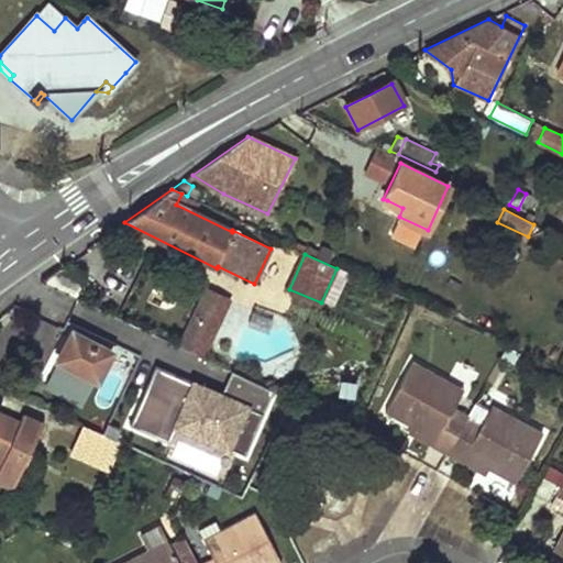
[(87,280),(59,268),(41,280),(78,298),(87,280)]
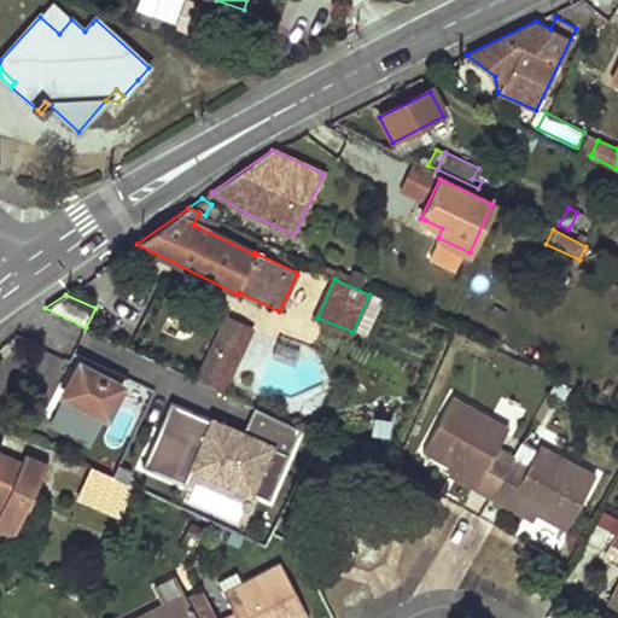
[(200,382),(221,390),(250,327),(227,316),(213,345),(216,348),(200,382)]
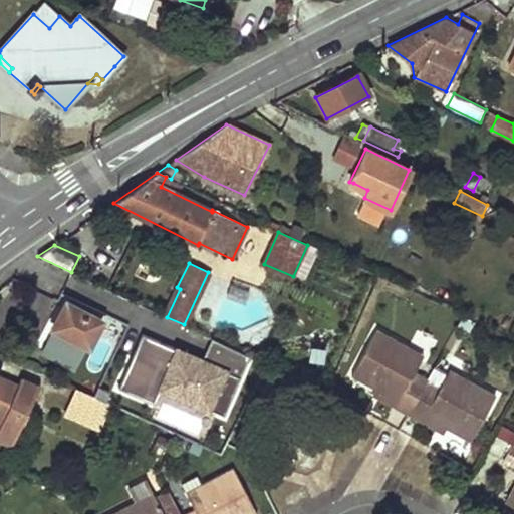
[(100,321),(66,304),(54,328),(87,345),(99,323),(136,341),(132,349),(163,363),(178,334),(148,318),(146,320),(109,303),(100,321)]
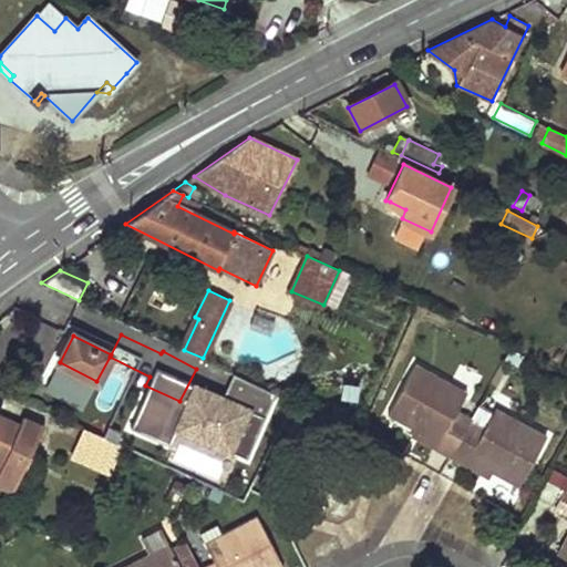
[(451,382),(415,362),(388,413),(414,429),(437,442),(435,446),(450,455),(471,416),(456,409),(463,398),(447,388),(451,382)]
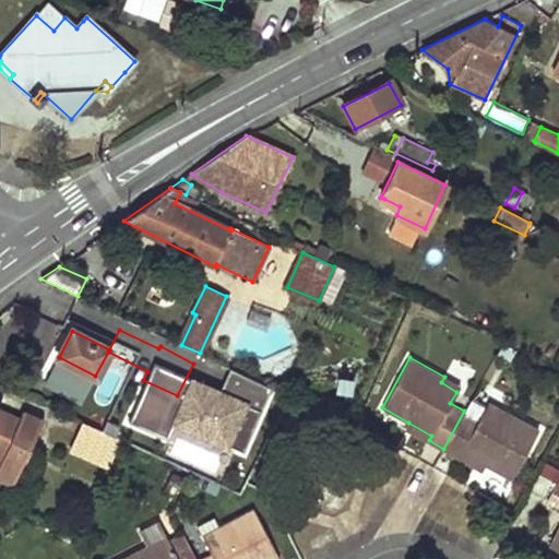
[(461,387),(444,377),(441,382),(456,392),(461,387)]
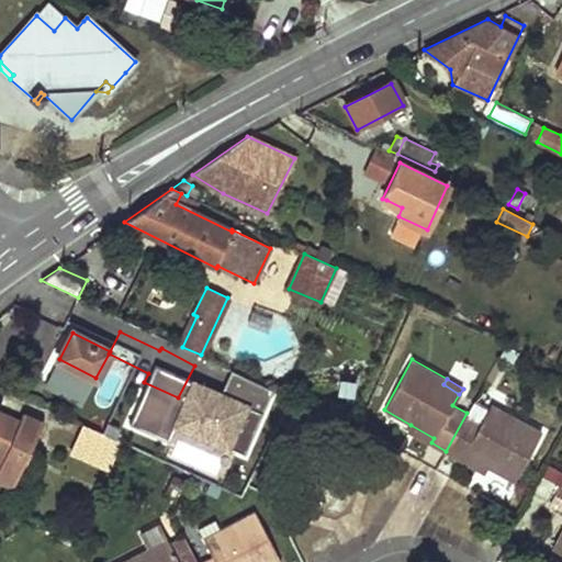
[(507,413),(491,404),(487,409),(505,418),(507,413)]
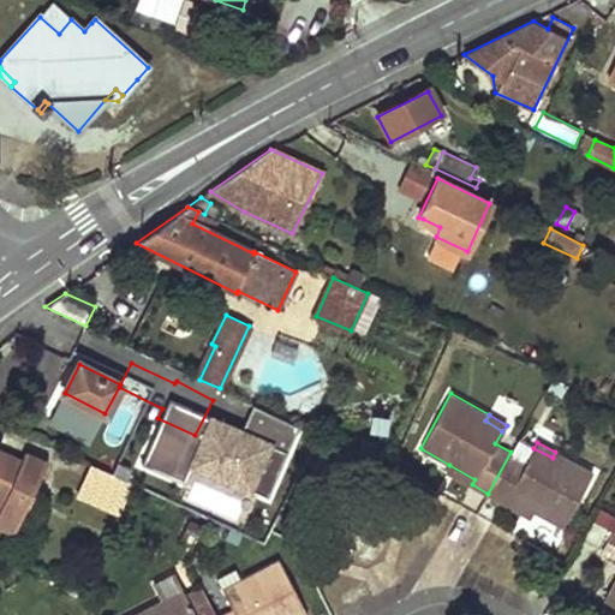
[(525,461),(511,452),(488,494),(503,502),(507,496),(533,511),(561,527),(592,473),(555,452),(553,458),(533,448),(525,461)]
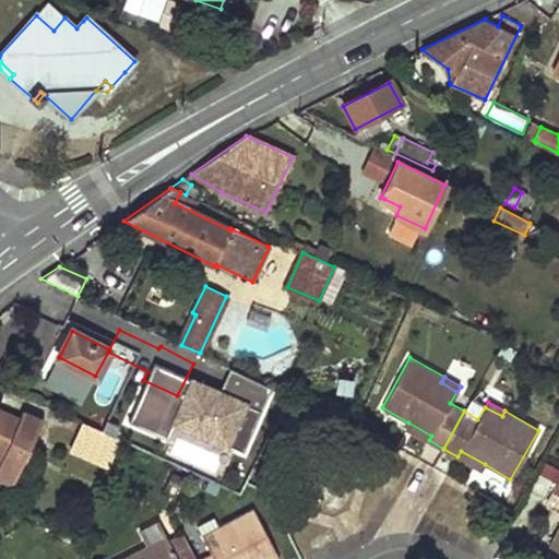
[(20,420),(0,412),(0,460),(1,460),(0,461),(0,477),(13,485),(42,421),(23,414),(20,420)]
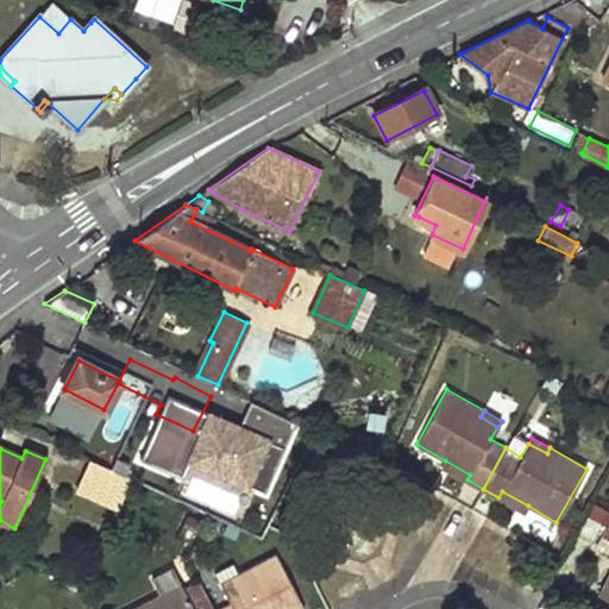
[(470,475),(445,460),(441,465),(468,479),(470,475)]
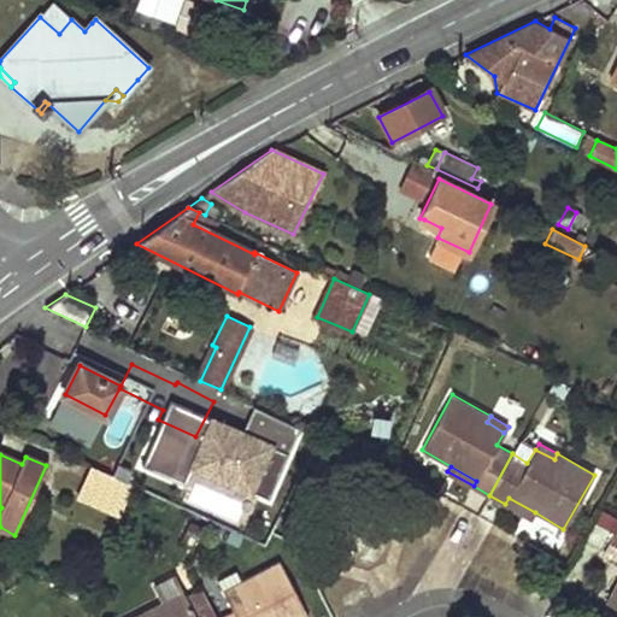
[(112,479),(90,469),(76,497),(97,506),(112,479)]
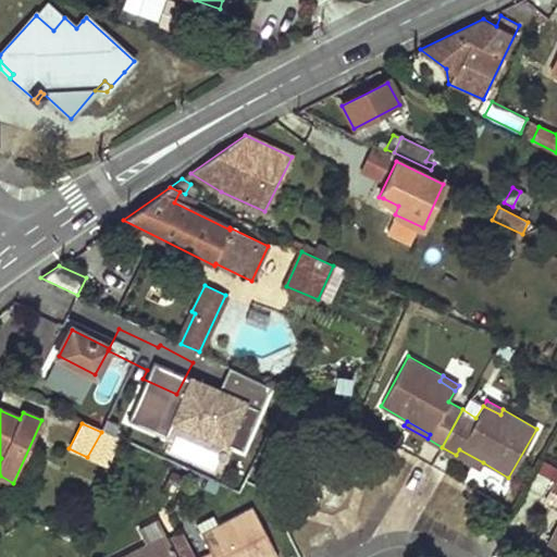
[(118,438),(101,432),(87,457),(104,466),(118,438)]
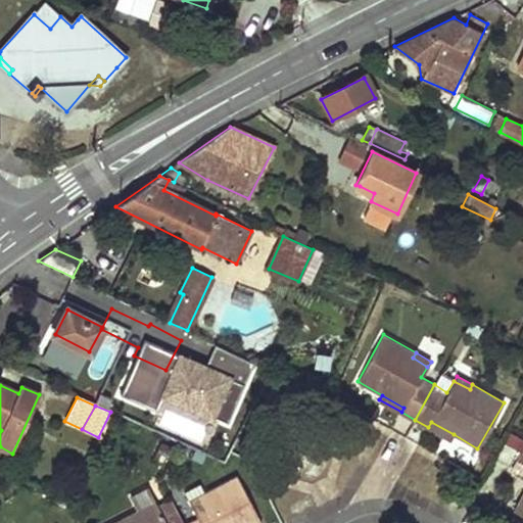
[(454,434),(431,422),(428,427),(450,439),(454,434)]
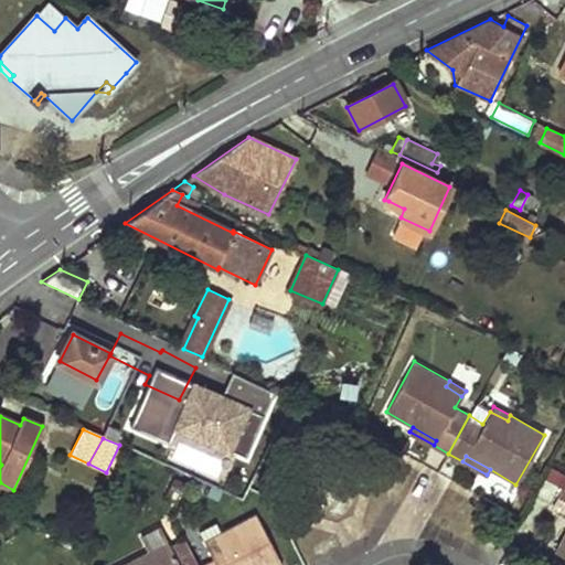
[(213,561),(204,564),(281,564),(255,514),(220,533),(224,539),(206,547),(213,561)]
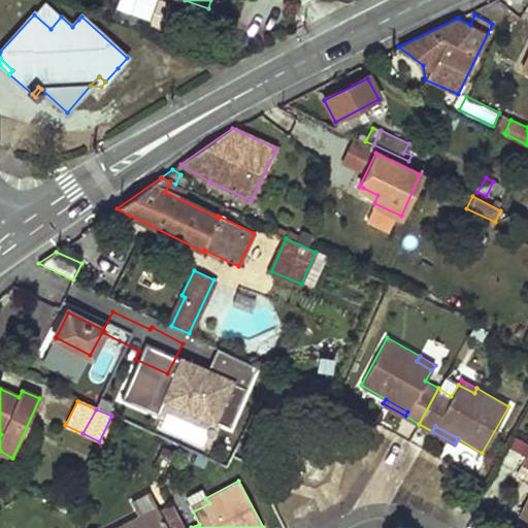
[(527,496),(517,517),(527,522),(527,496)]
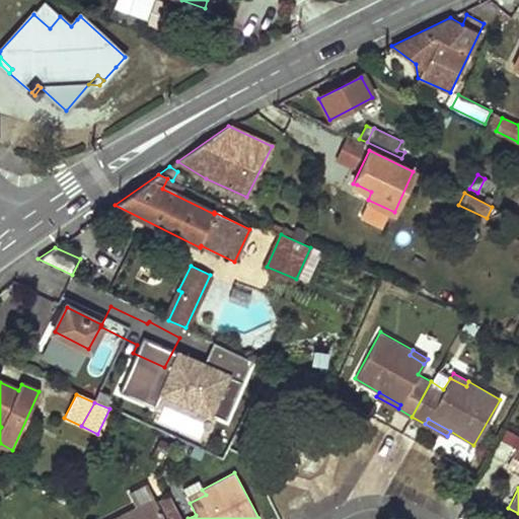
[(202,490),(187,498),(190,503),(206,495),(202,490)]
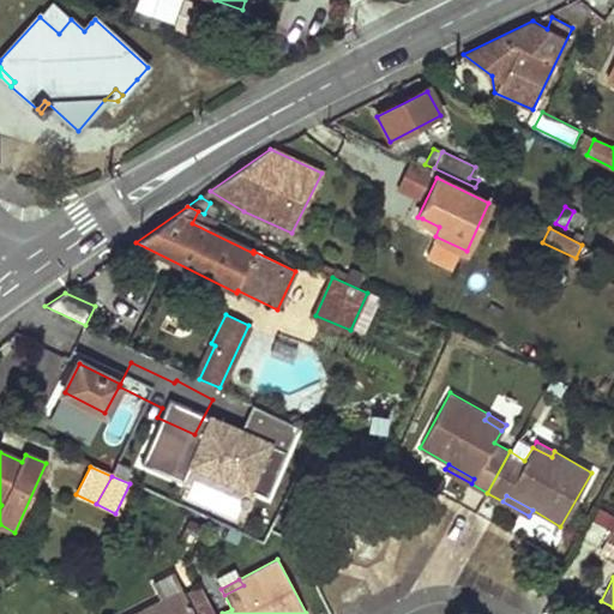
[(182,589),(164,597),(167,603),(185,594),(182,589)]
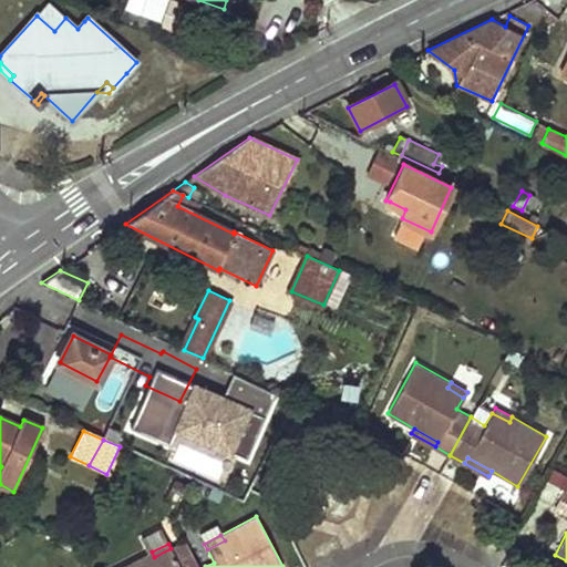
[(199,566),(193,553),(177,560),(171,548),(154,557),(152,552),(123,566),(199,566)]
